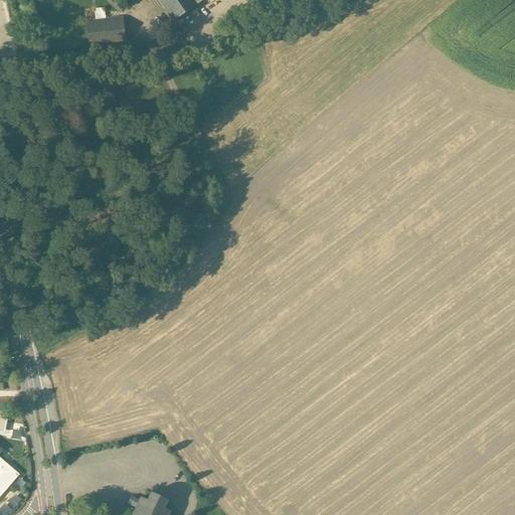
[(157,0),(173,21),(202,0),(157,0)]
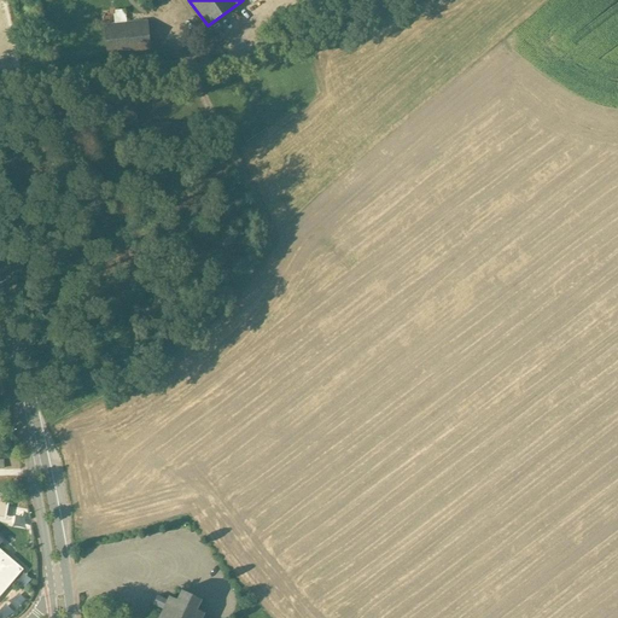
[(147,21),(104,24),(108,59),(150,54),(147,21)]
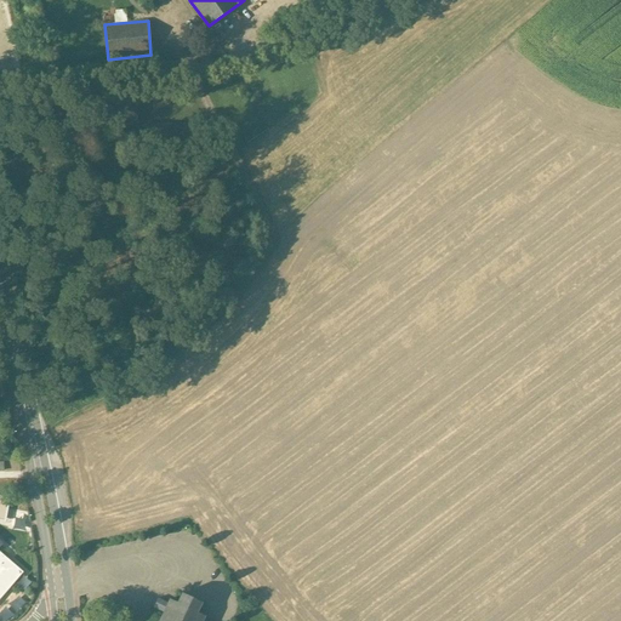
[(0,598),(23,573),(0,552),(0,598)]
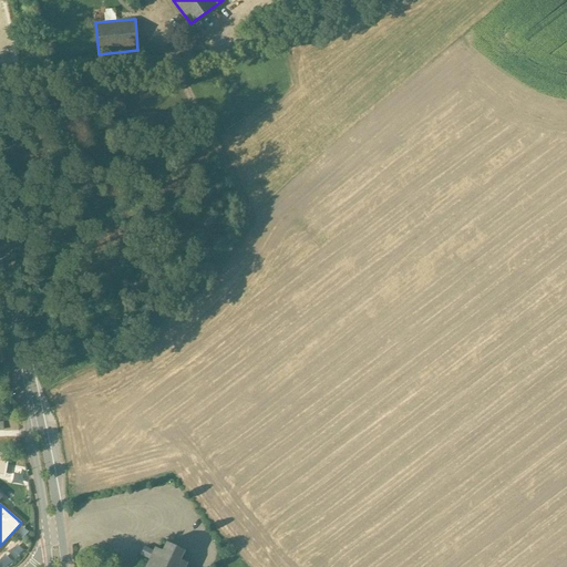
[(162,550),(155,547),(153,552),(144,547),(140,555),(150,559),(145,566),(186,566),(185,566),(187,563),(179,559),(184,552),(166,543),(162,550)]
